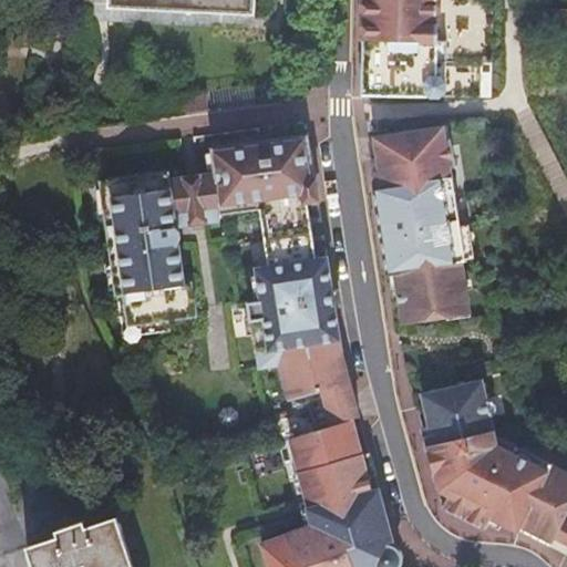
[(126,0),(126,7),(156,9),(156,0),(168,0),(184,1),(184,10),(213,11),(213,2),(240,3),(240,12),(256,13),(256,0),(126,0)]
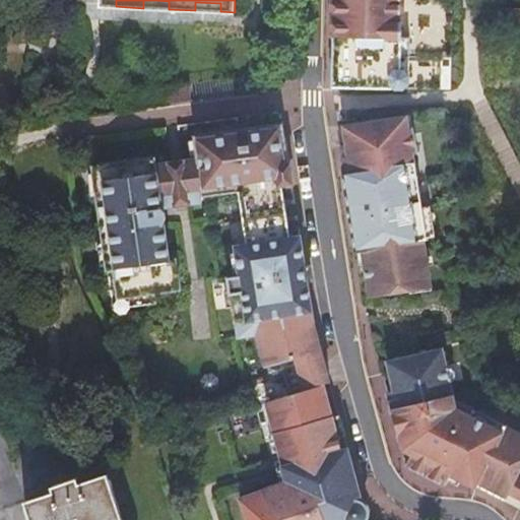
[(154,0),(143,0),(143,8),(169,9),(169,1),(154,0)]
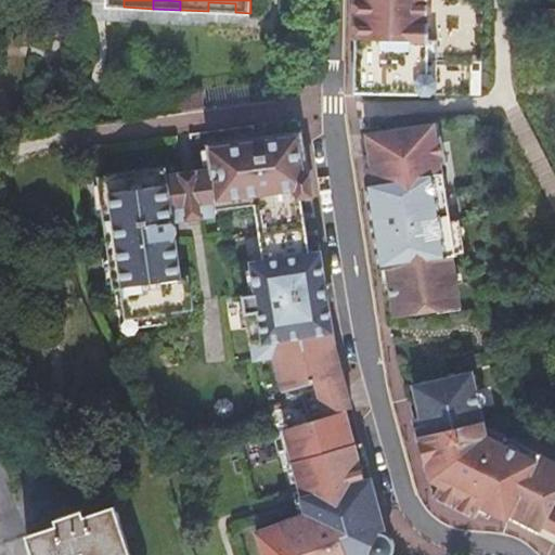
[(357,0),(356,91),(417,92),(418,88),(424,93),(431,93),(437,88),(437,79),(431,74),(428,74),(429,60),(429,39),(429,0),(357,0)]
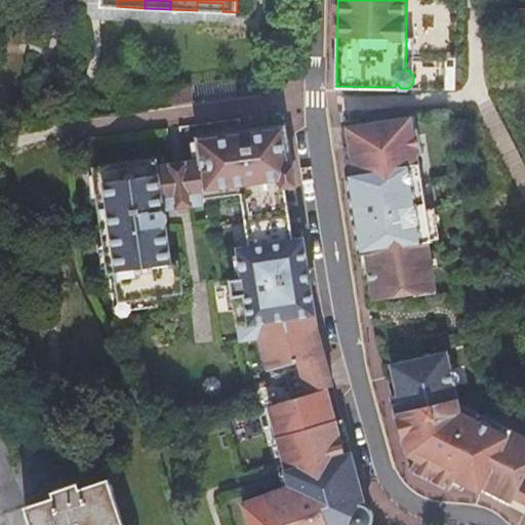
[(223,3),(197,2),(197,10),(223,11),(223,3)]
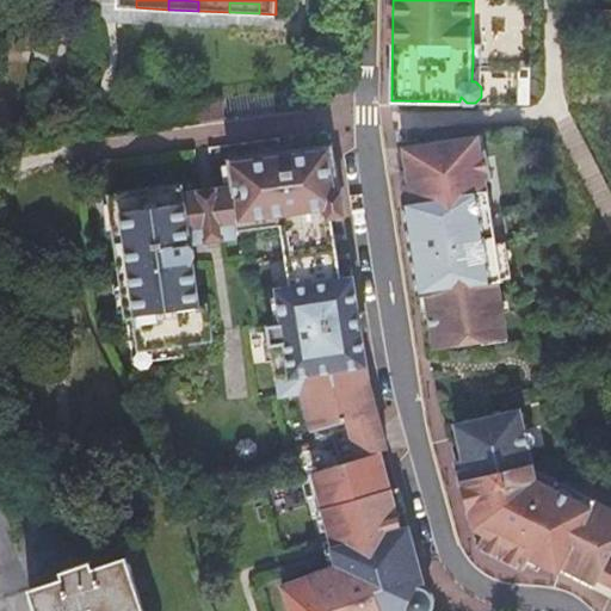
[(482,43),(473,43),(473,66),(481,66),(482,66),(482,43)]
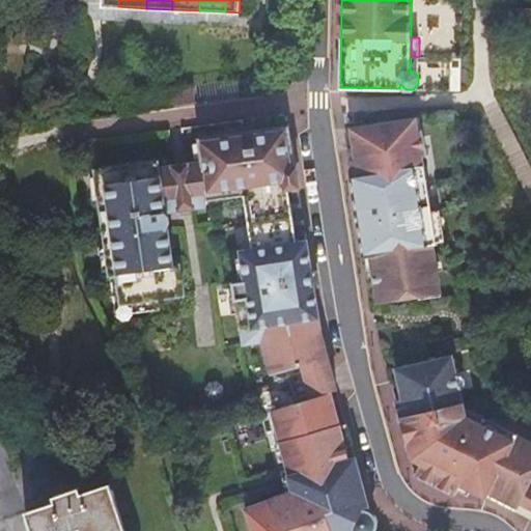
[(422,130),(420,116),(413,117),(415,131),(422,130)]
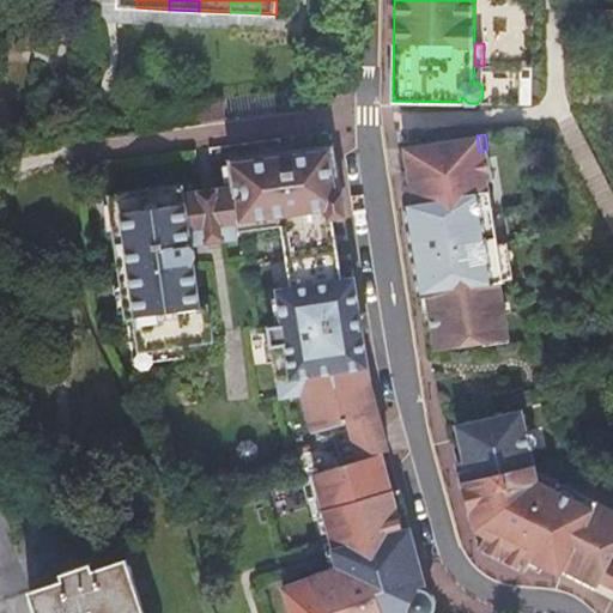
[(479,151),(477,135),(406,146),(412,183),(416,206),(407,207),(420,293),(428,292),(430,310),(436,346),(483,339),(485,339),(484,333),(508,329),(499,281),(504,280),(503,278),(498,244),(487,177),(491,177),(487,150),(479,151)]
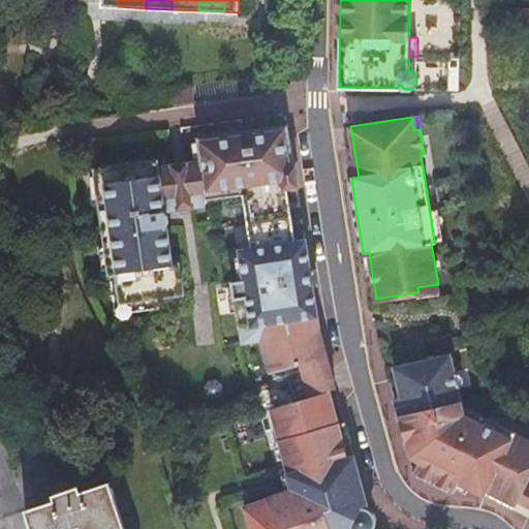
[(299,187),(288,126),(198,138),(199,143),(201,158),(201,162),(159,168),(158,161),(96,169),(96,176),(100,199),(106,247),(110,270),(111,274),(117,274),(121,303),(158,298),(184,294),(180,263),(173,265),(167,226),(169,222),(168,216),(165,213),(165,211),(164,204),(205,198),(207,198),(207,199),(244,194),(252,249),(242,251),(242,255),(246,279),(246,280),(234,282),(236,294),(238,312),(240,328),(242,328),(244,342),(260,340),(271,372),(273,371),(284,406),(272,410),(280,441),(284,459),(287,469),(293,490),(287,492),(261,500),(265,509),(247,516),(251,528),(361,528),(369,512),(354,457),(349,458),(345,444),(344,441),(341,442),(337,428),(340,427),(339,424),(331,392),(336,390),(320,332),(307,241),(297,243),(288,189),(299,187)]
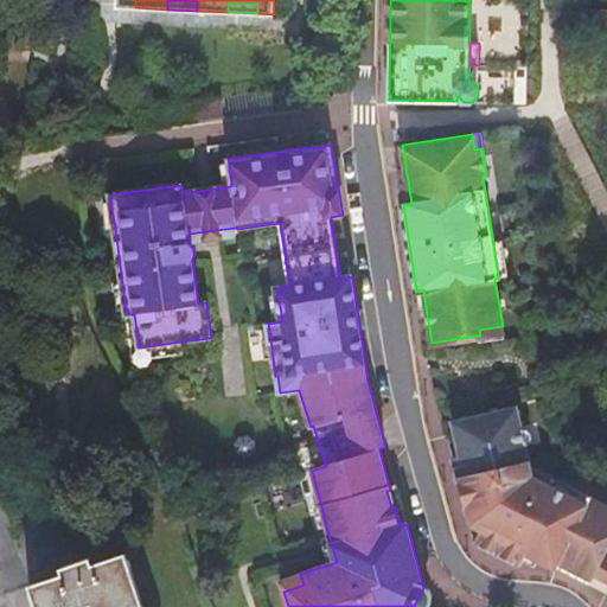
[(411,204),(408,181),(400,183),(403,205),(411,204)]
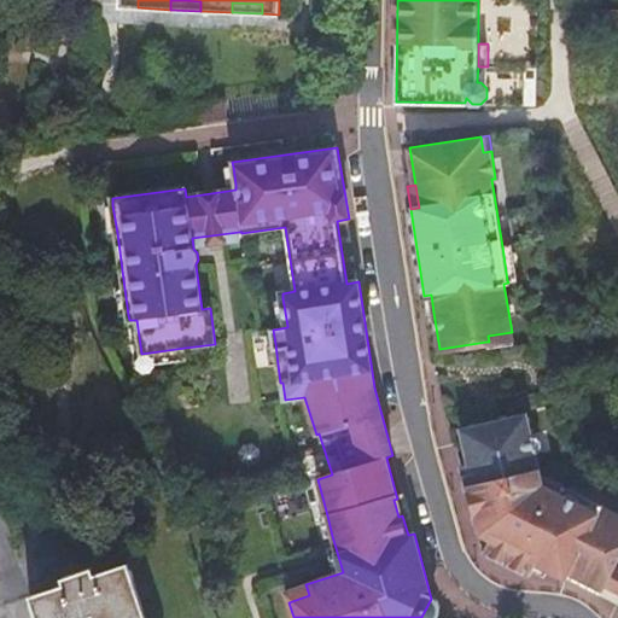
[(117,233),(112,205),(106,207),(110,233),(117,233)]
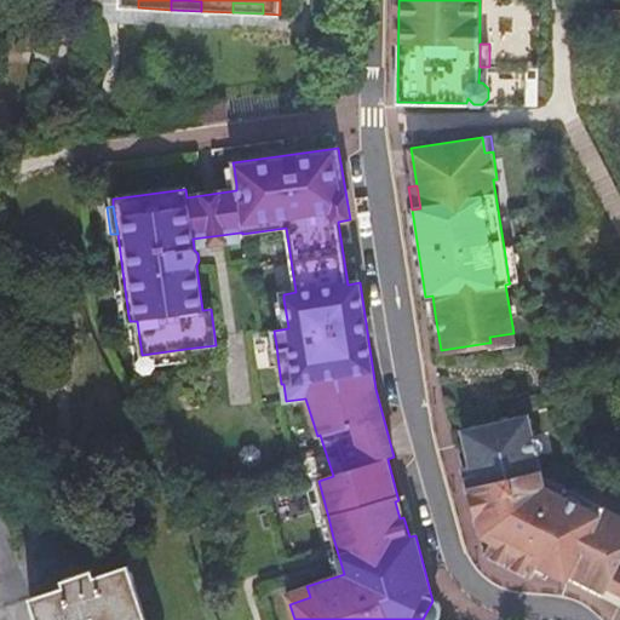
[(240,233),(193,239),(194,247),(241,241),(240,233)]
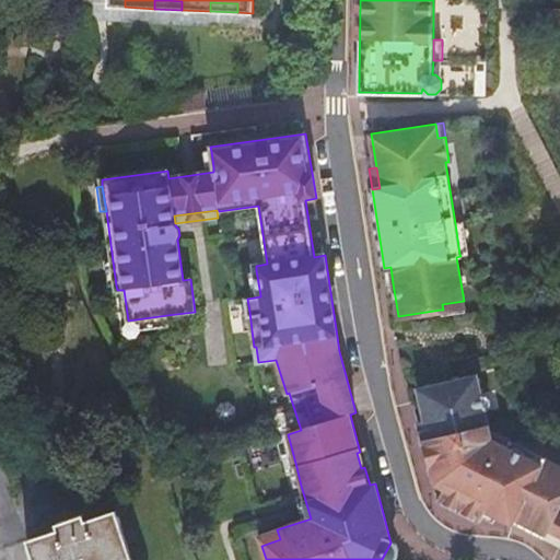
[(467,253),(463,222),(455,223),(459,254),(467,253)]
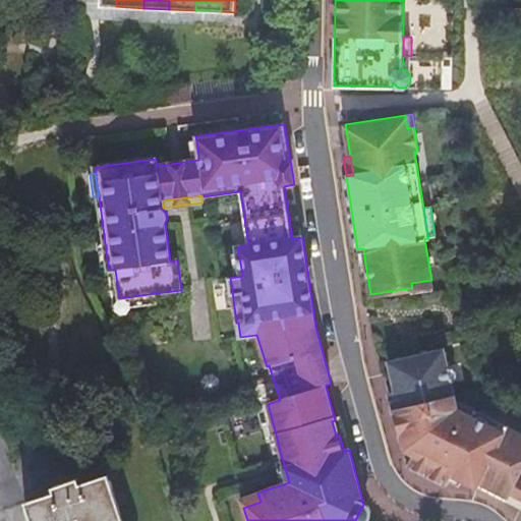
[(108,266),(105,243),(99,244),(102,267),(108,266)]
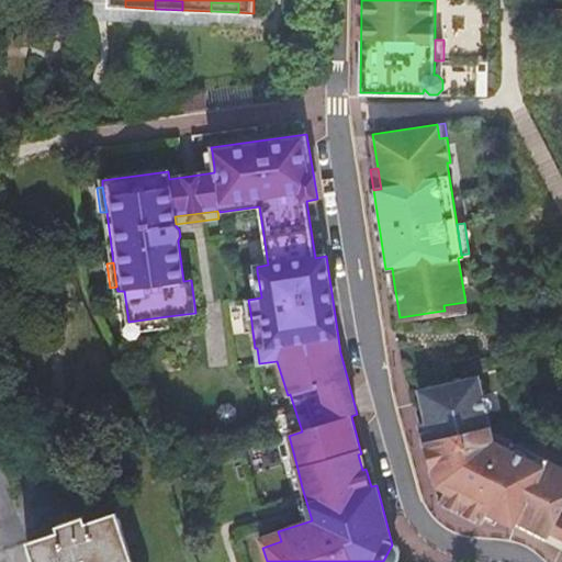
[(385,269),(389,285),(394,284),(392,268),(385,269)]
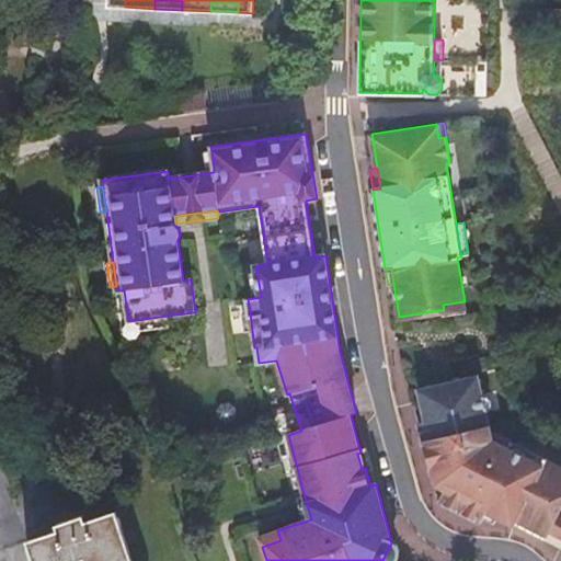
[(256,271),(250,272),(254,297),(261,296),(256,271)]
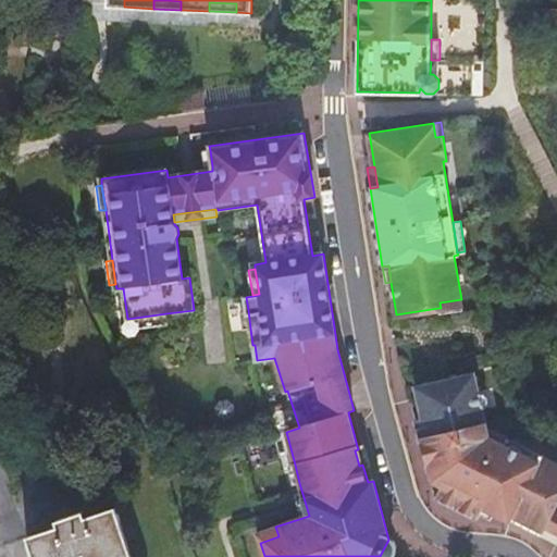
[(127,319),(123,288),(116,288),(123,331),(168,324),(166,313),(127,319)]
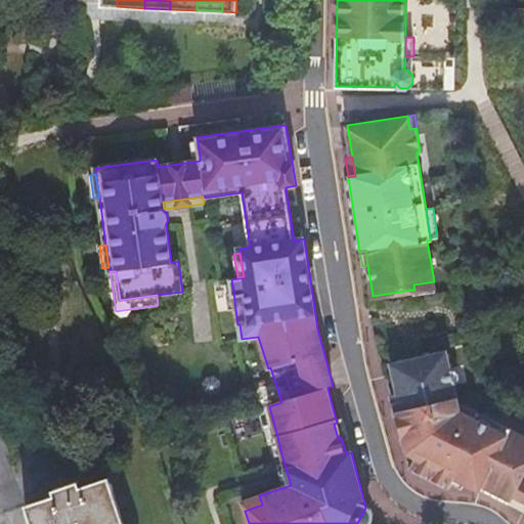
[(412,290),(413,295),(435,292),(434,281),(413,285),(415,290),(412,290)]
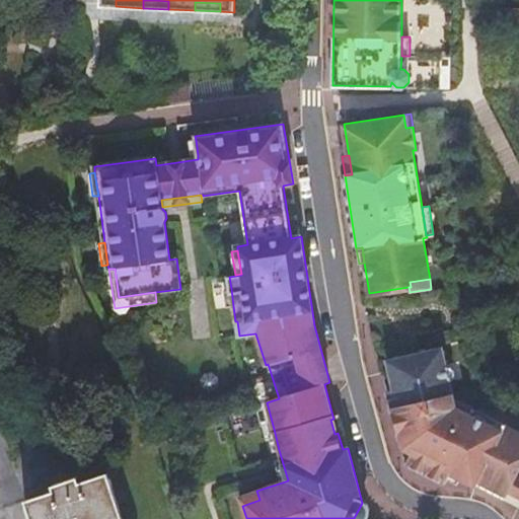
[(233,306),(231,289),(225,290),(227,307),(233,306)]
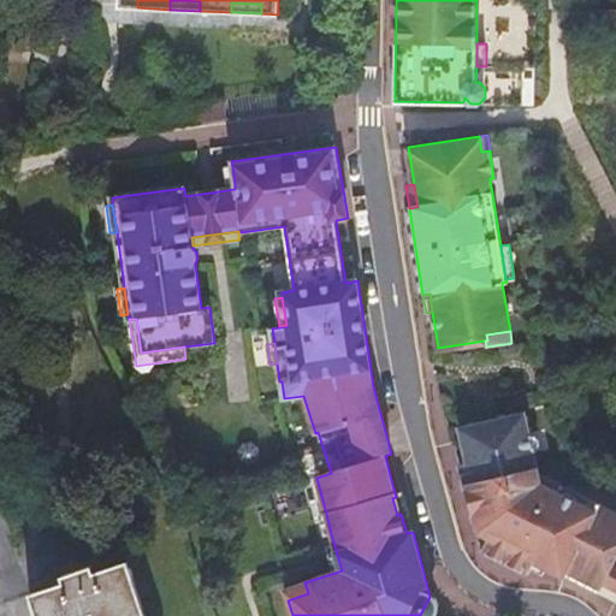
[(529,431),(525,410),(458,426),(466,461),(458,462),(473,517),(483,515),(489,535),(481,548),(527,572),(529,567),(533,561),(546,567),(563,575),(567,570),(599,587),(602,584),(612,563),(615,555),(615,523),(612,523),(615,516),(615,511),(561,483),(557,490),(540,481),(538,472),(534,452),(529,431)]
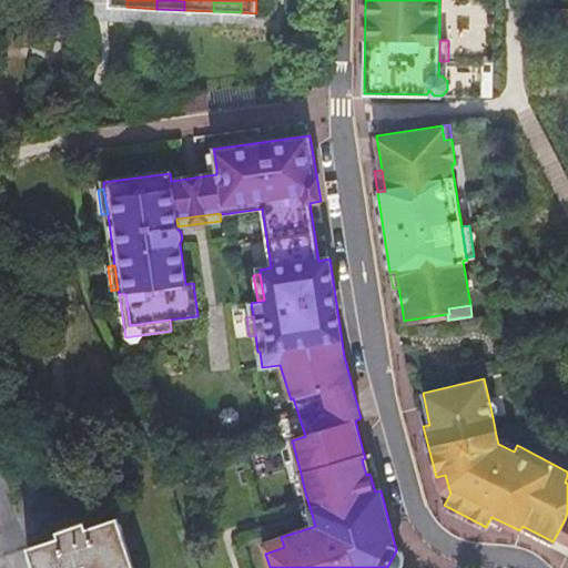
[(517,445),(496,435),(498,444),(514,452),(517,445)]
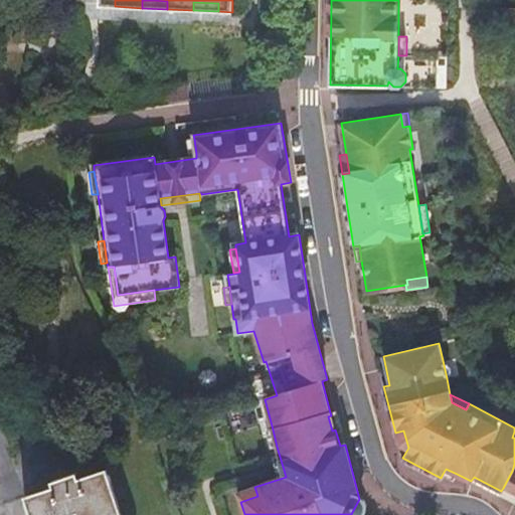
[(337,410),(330,412),(331,415),(328,416),(332,431),(335,430),(336,433),(343,431),(337,410)]
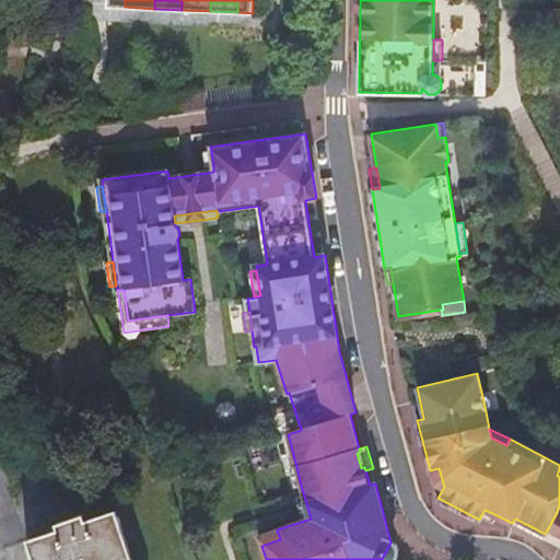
[(296,467),(290,469),(295,488),(301,486),(296,467)]
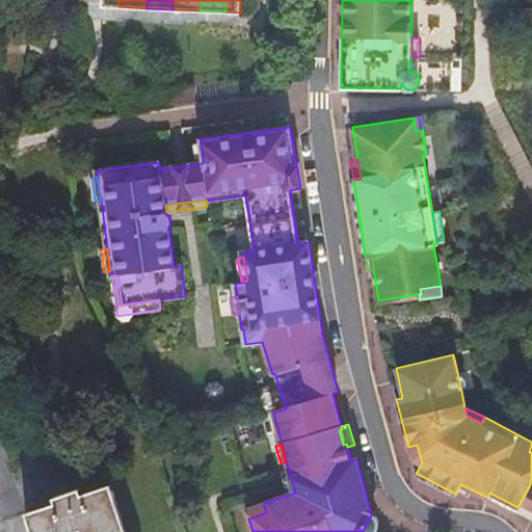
[(417,445),(408,447),(416,473),(422,462),(417,445)]
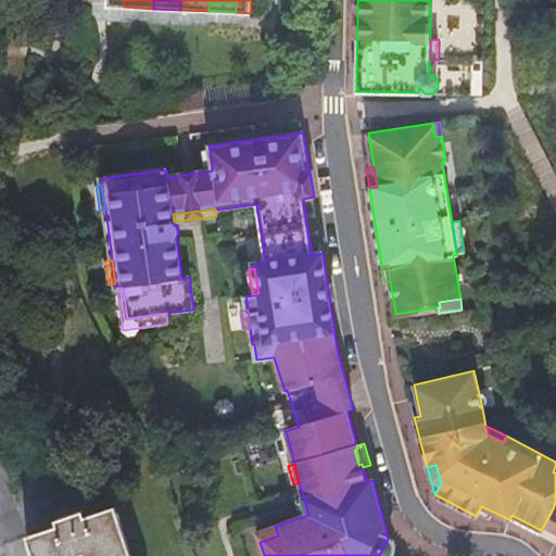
[(302,493),(295,494),(299,506),(302,517),(308,515),(302,493)]
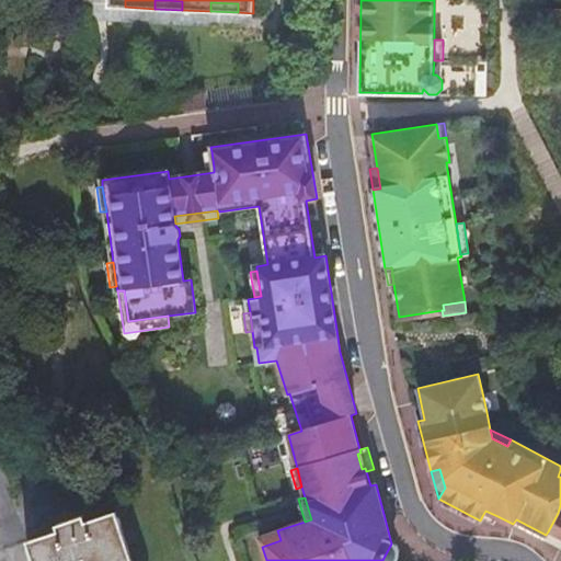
[(485,511),(482,516),(494,522),(497,516),(485,511)]
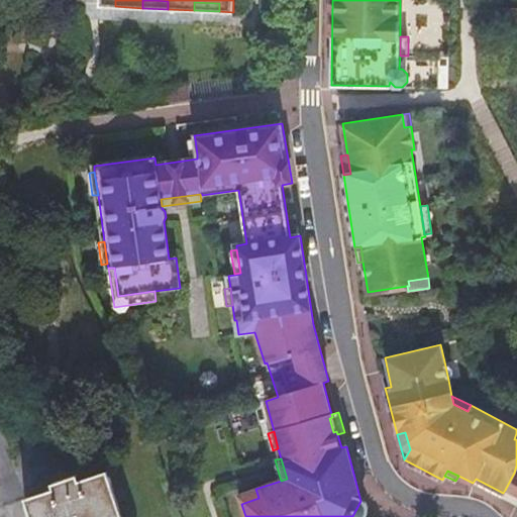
[(54,490),(25,499),(30,516),(119,516),(105,473),(79,482),(77,474),(52,482),(54,490)]
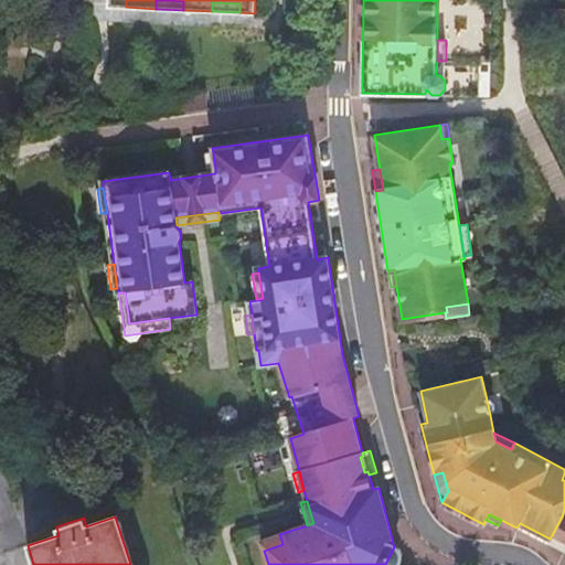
[(564,518),(562,516),(552,535),(564,542),(564,518)]
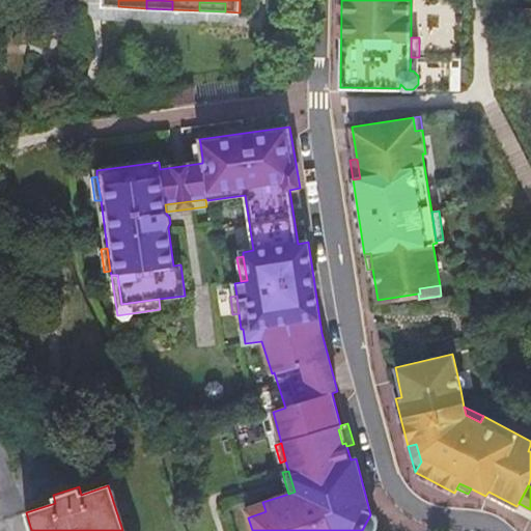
[(262,502),(245,509),(248,518),(266,511),(262,502)]
